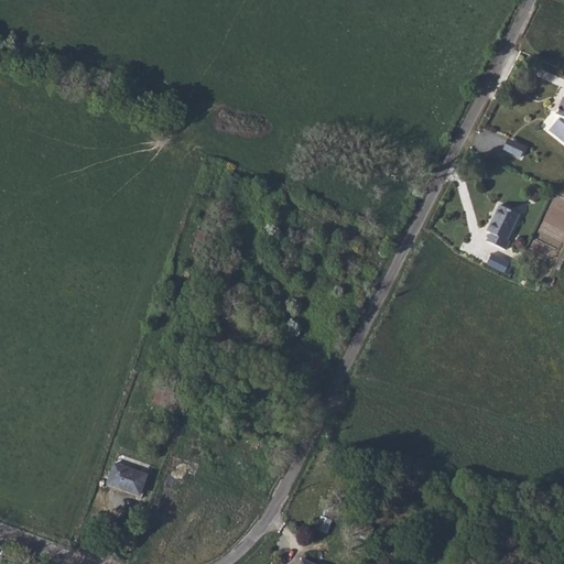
[(563,118),(561,118),(559,120),(557,120),(550,130),(563,141),(563,118)]
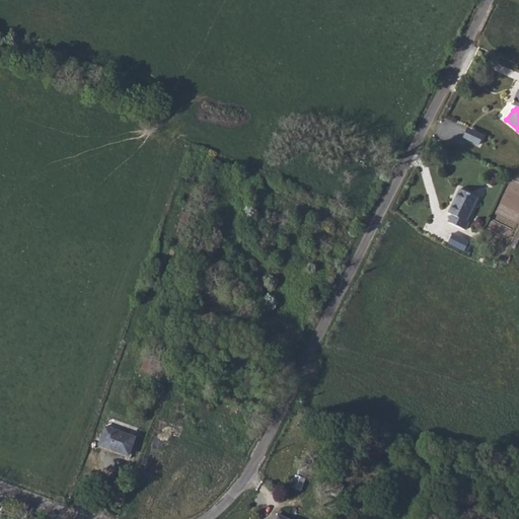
[(484,136),(467,128),(463,137),(479,145),(484,136)]
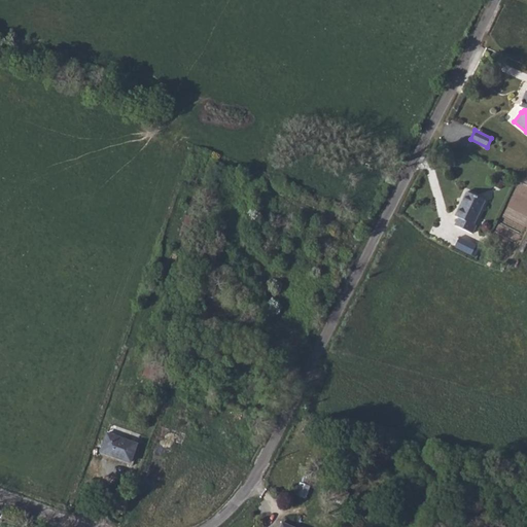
[(486,200),(467,191),(455,216),(459,217),(455,225),(472,234),(477,225),(475,224),(486,200)]
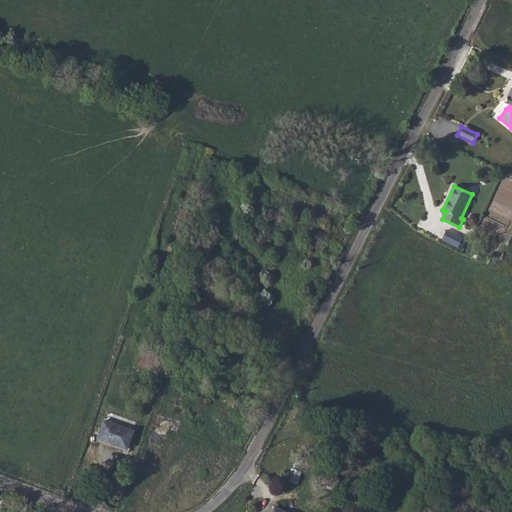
[(464,238),(447,230),(442,240),(459,248),(464,238)]
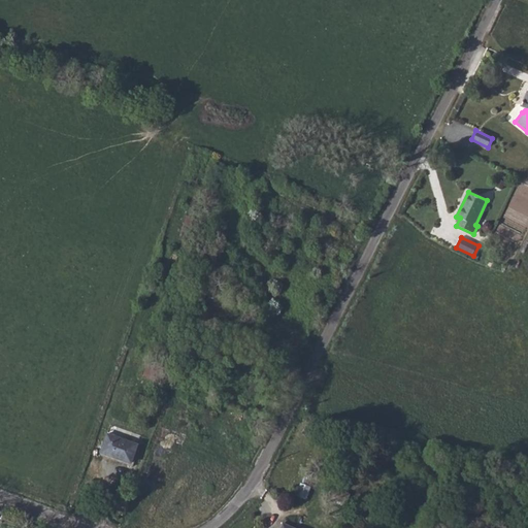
[(101,453),(112,457),(123,429),(110,425),(101,453)]
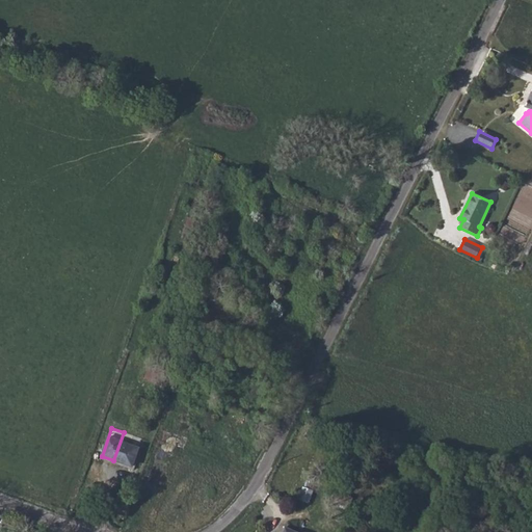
[(124,432),(113,460),(132,467),(141,439),(124,432)]
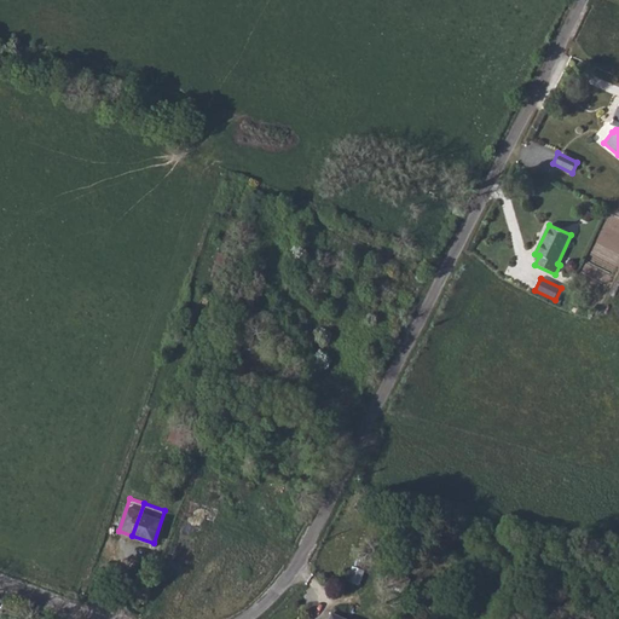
[(417,584),(391,572),(385,585),(411,597),(417,584)]
